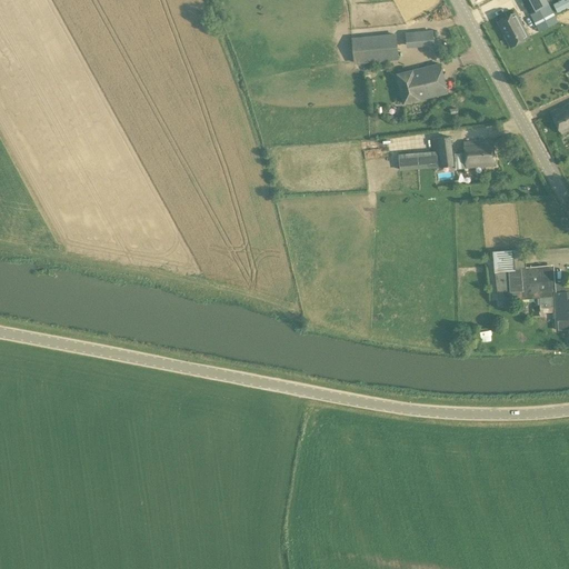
[(521,0),(539,32),(558,22),(546,0),(521,0)]
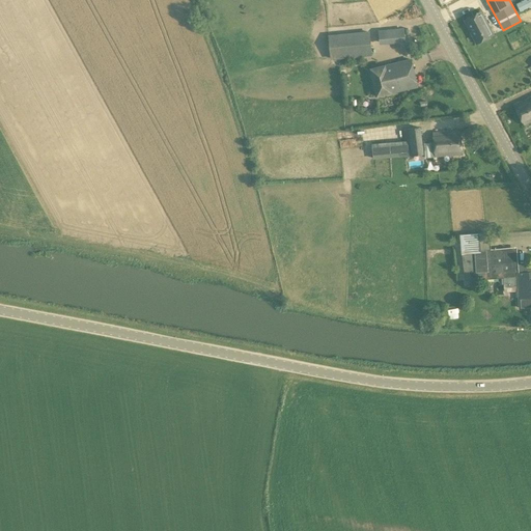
[(459,15),(475,44),(494,33),(479,4),(459,15)]
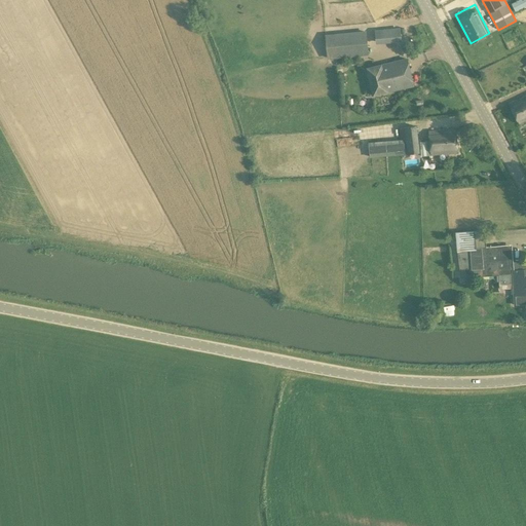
[(400,27),(375,29),(376,42),(402,40),(400,27)]
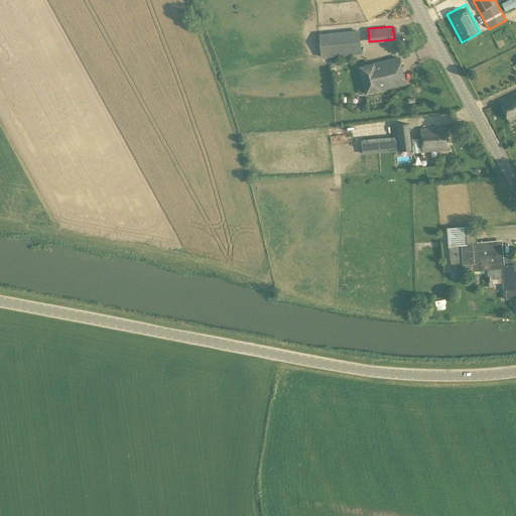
[(318,35),(320,57),(360,53),(358,31),(318,35)]
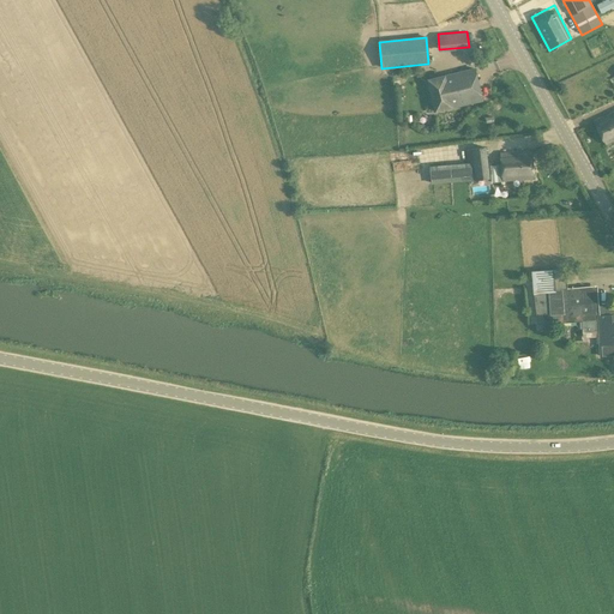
[(428,80),(435,110),(483,100),(475,70),(428,80)]
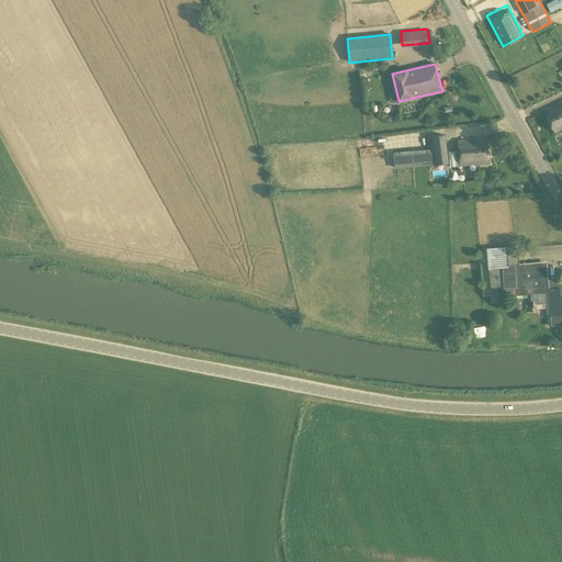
[(561,101),(543,111),(554,133),(561,128),(561,101)]
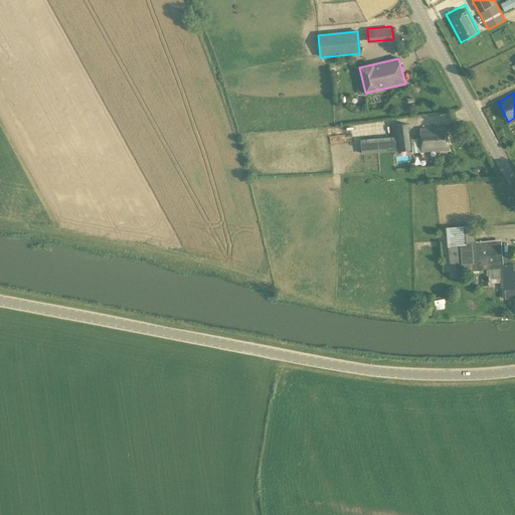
[(360,140),(362,154),(393,151),(393,152),(409,151),(407,123),(392,125),(393,137),(360,140)]
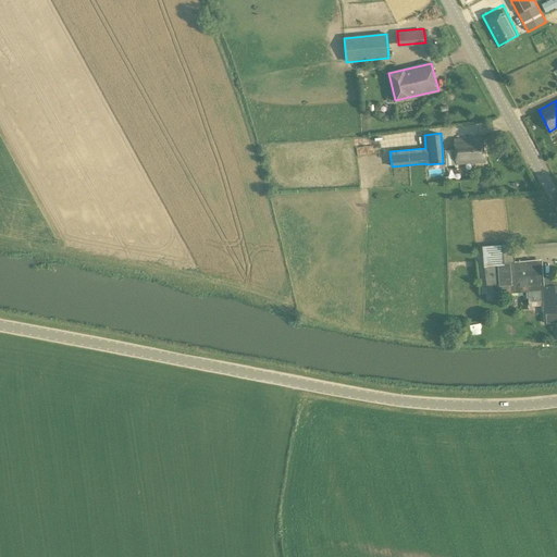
[(445,165),(456,164),(484,162),(482,136),(455,138),(455,148),(444,149),(445,165)]
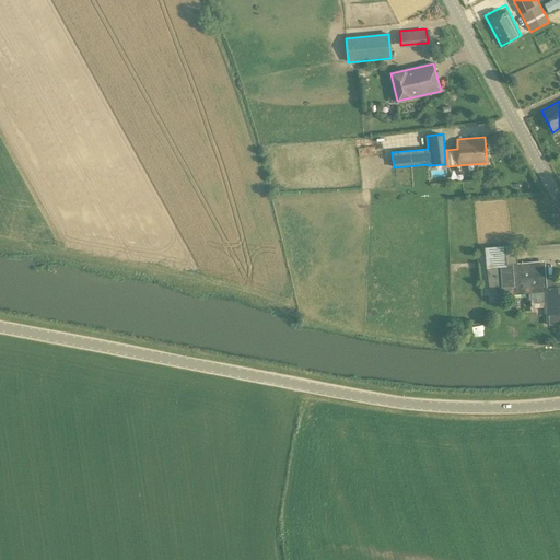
[(547,315),(559,313),(559,287),(547,288),(544,259),(505,263),(504,246),(485,247),(490,295),(531,293),(532,303),(546,302),(547,315)]
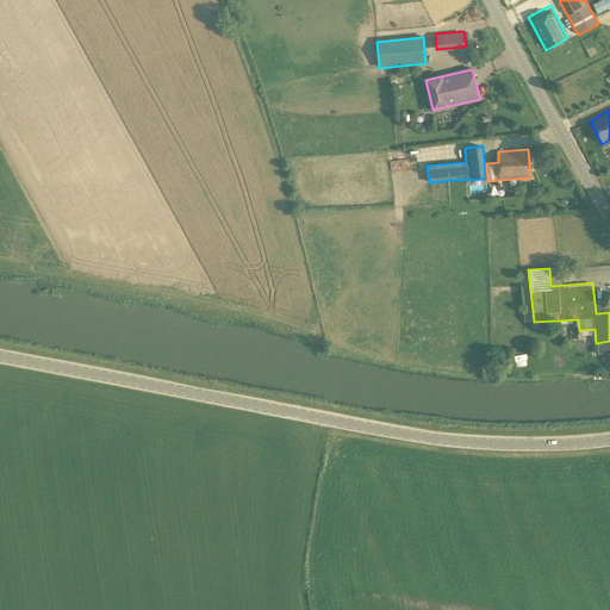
[(609,341),(596,343),(597,354),(609,352),(609,341)]
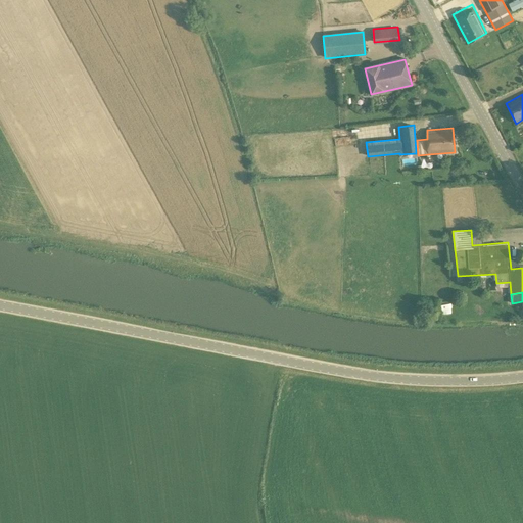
[(450,314),(450,303),(439,303),(439,314),(450,314)]
